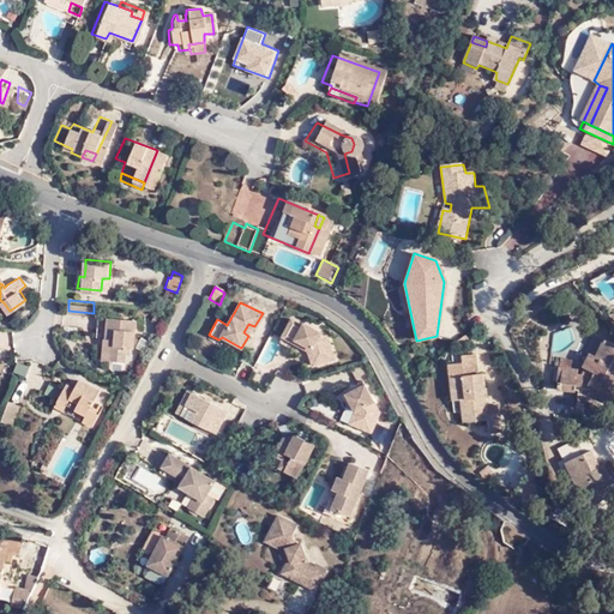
[(98,342),(107,343),(113,343),(113,359),(128,360),(130,345),(136,345),(137,318),(101,314),(98,342)]
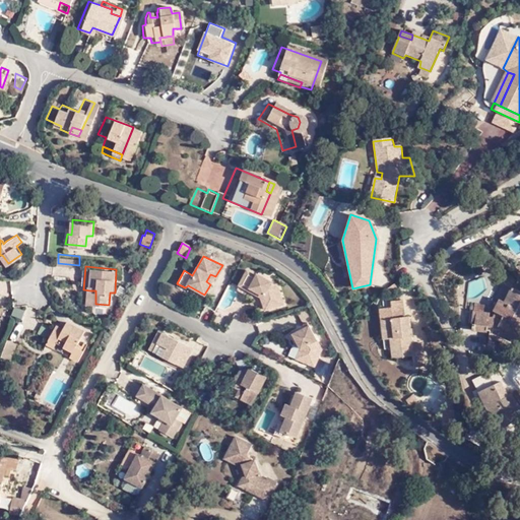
[(255,284),(254,288),(263,294),(269,307),(282,303),(277,286),(271,279),(256,271),(255,273),(245,269),(237,283),(247,288),(250,282),(255,284)]
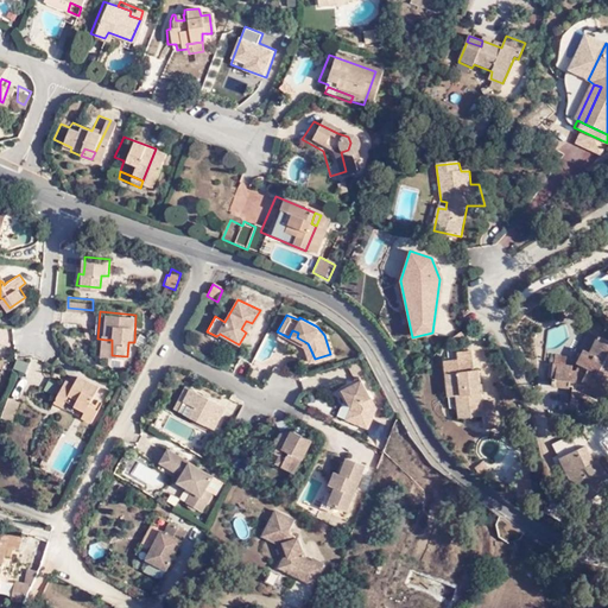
[(246,333),(252,323),(246,321),(241,329),(246,333)]
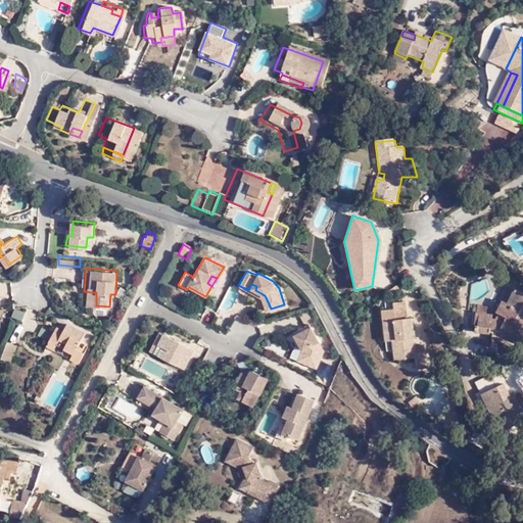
[(253,292),(255,290),(256,286),(251,284),(248,290),(253,292)]
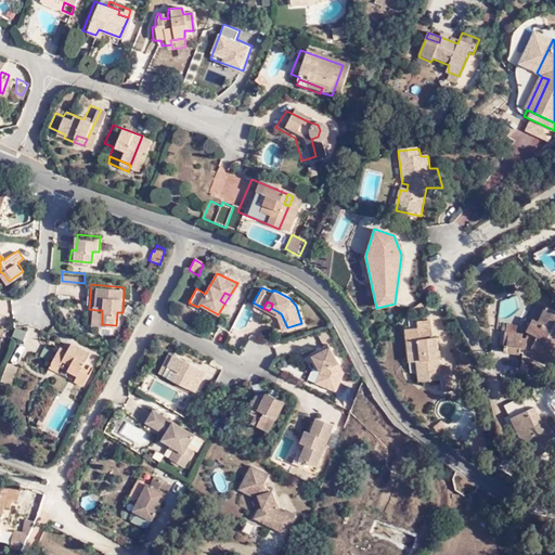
[(260,313),(263,308),(253,302),(250,307),(260,313)]
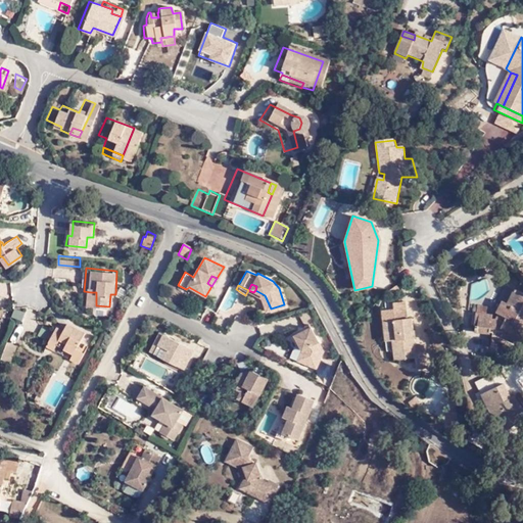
[(522,332),(520,330),(522,323),(522,293),(516,290),(508,304),(504,301),(496,313),(498,314),(496,321),(490,320),(490,316),(475,313),(474,317),(479,318),(477,328),(476,328),(475,334),(487,336),(489,333),(492,333),(490,339),(496,340),(496,338),(505,342),(507,338),(519,345),(522,337),(522,332)]
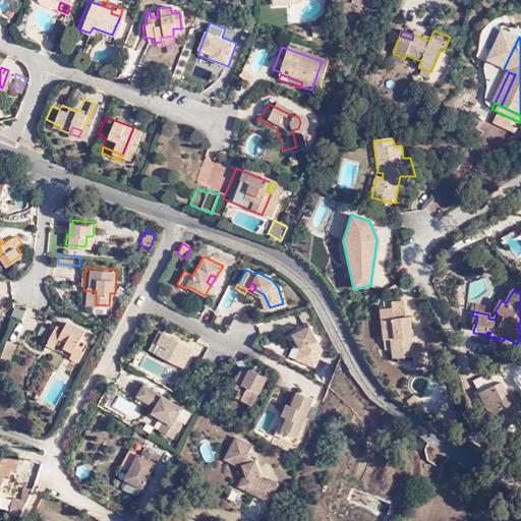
[(405,298),(393,299),(392,305),(383,306),(384,321),(390,321),(392,356),(413,355),(414,367),(425,366),(423,349),(413,348),(409,315),(406,315),(405,298)]
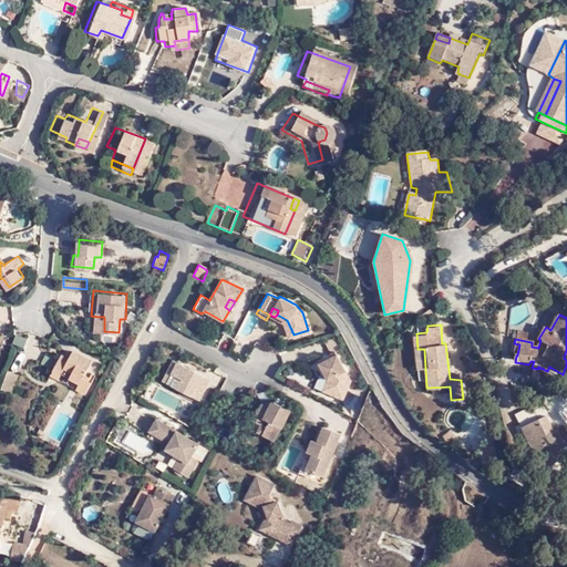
[(78,387),(89,391),(95,377),(88,372),(94,358),(74,348),(70,357),(66,362),(60,359),(55,369),(63,372),(80,380),(78,387)]
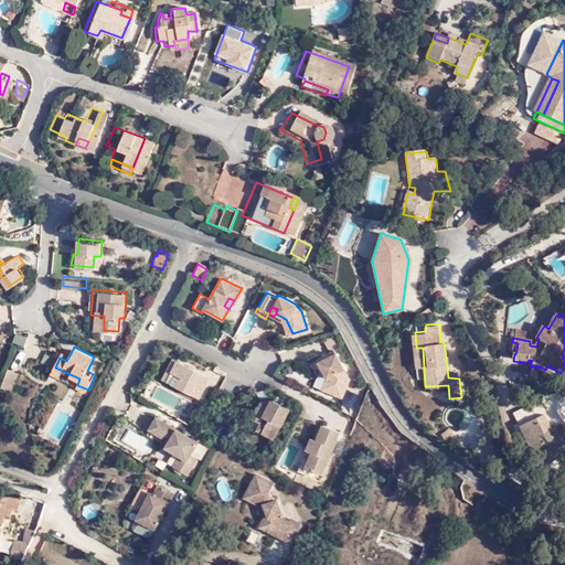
[(319,388),(339,395),(347,376),(331,347),(316,355),(319,359),(315,360),(323,376),(319,388)]
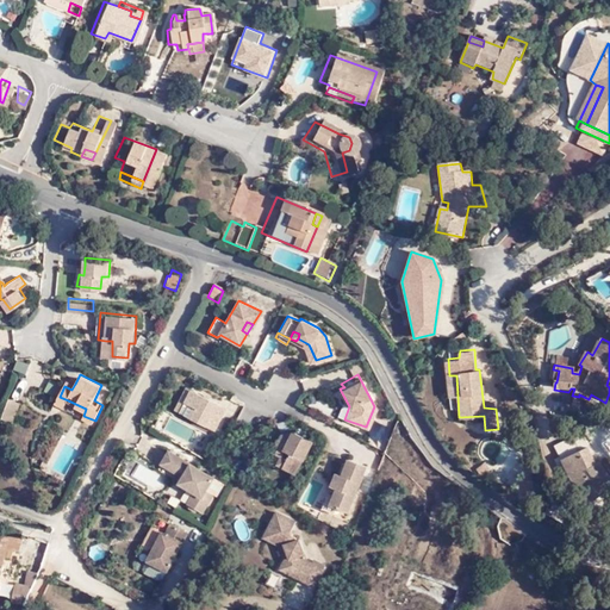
[(72,390),(75,384),(67,380),(64,386),(72,390)]
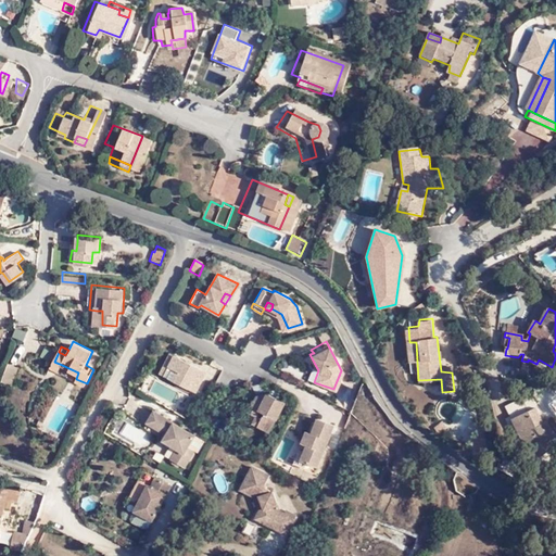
[(160,376),(164,378),(175,356),(171,354),(160,376)]
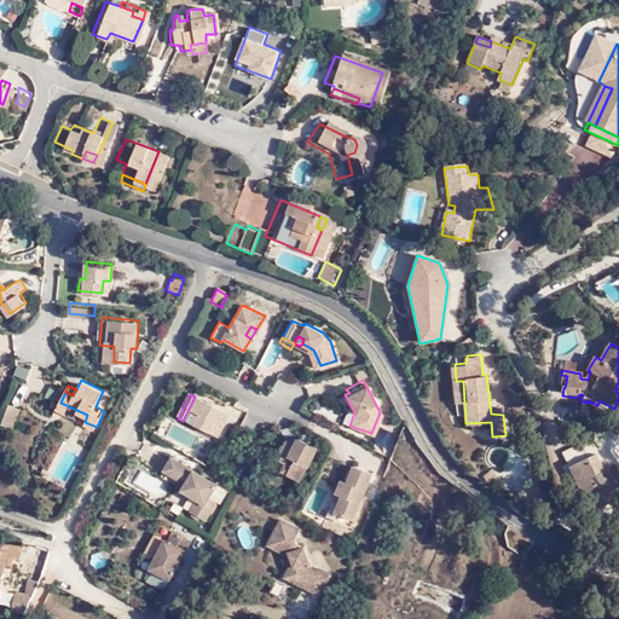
[(195,397),(183,421),(219,438),(231,415),(195,397)]
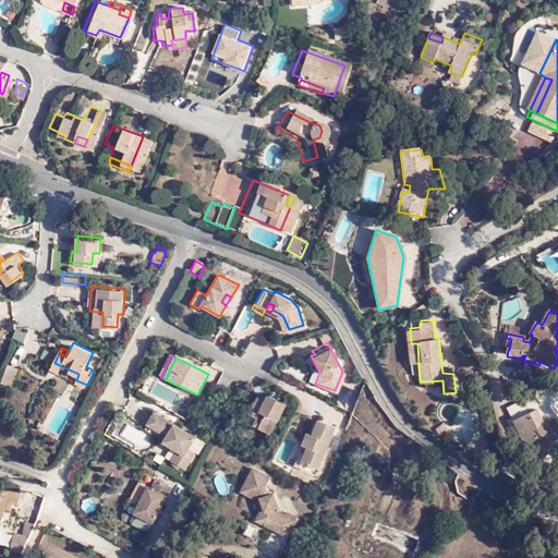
[(55,363),(51,370),(59,373),(62,366),(55,363)]
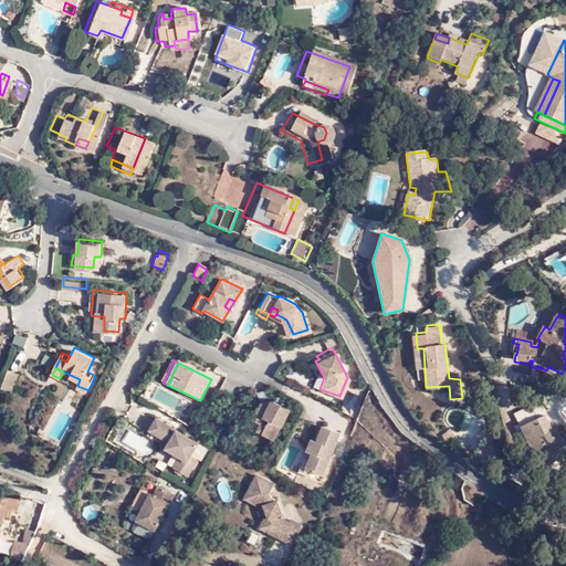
[(14,375),(3,370),(0,378),(0,390),(7,392),(14,375)]
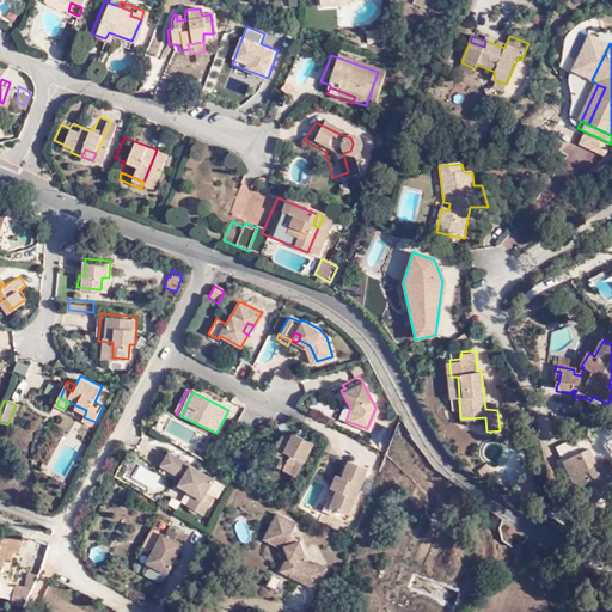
[(288,459),(285,467),(297,473),(313,440),(294,430),(282,435),(274,453),(281,457),(288,459)]
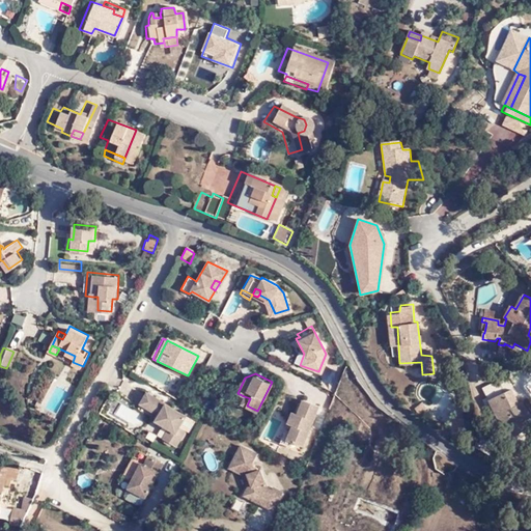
[(520,434),(530,423),(530,419),(519,401),(516,402),(511,393),(504,397),(501,392),(483,401),(500,428),(511,421),(520,434)]
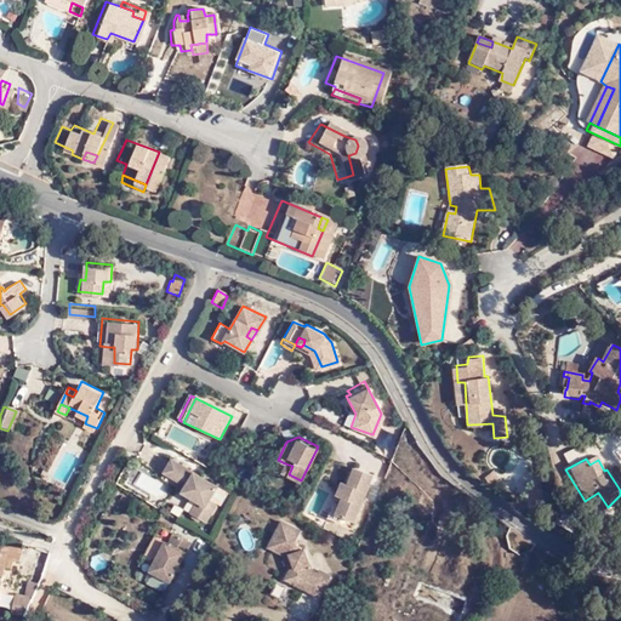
[(188,486),(184,494),(199,503),(193,514),(209,524),(221,503),(214,497),(218,485),(175,460),(167,474),(183,484),(188,486)]
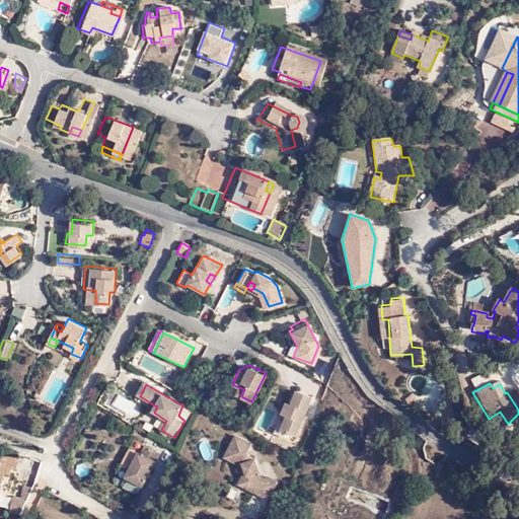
[(235,393),(241,396),(244,389),(238,387),(235,393)]
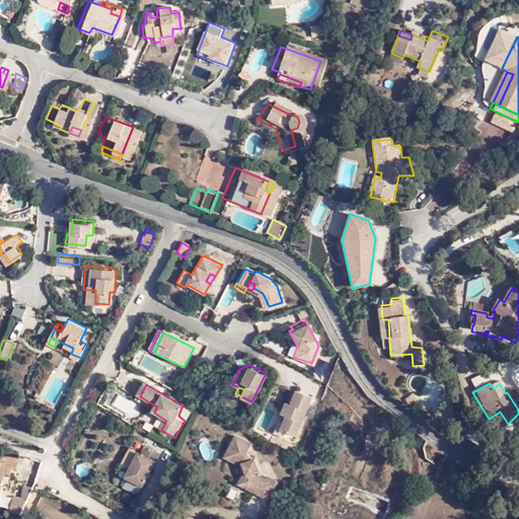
[(38,394),(47,399),(50,393),(41,389),(38,394)]
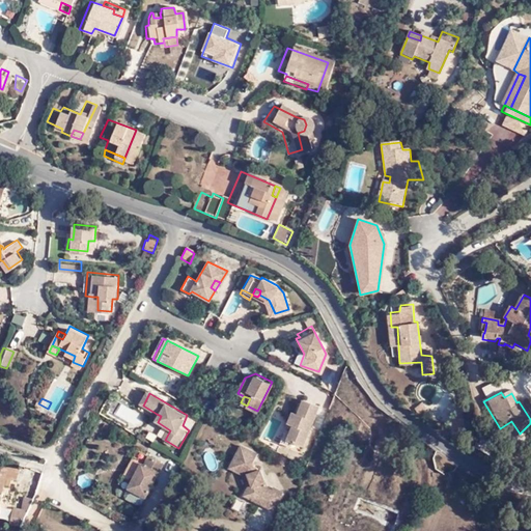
[(287,434),(294,436),(304,440),(317,404),(302,398),(300,403),(295,416),(298,418),(296,423),(291,422),(287,434)]
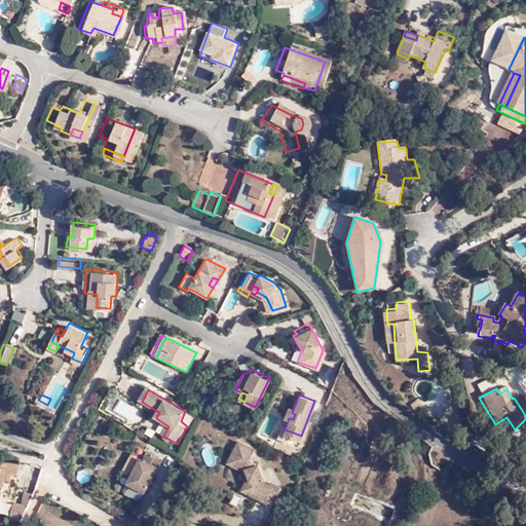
[(414,409),(421,404),(416,398),(410,404),(414,409)]
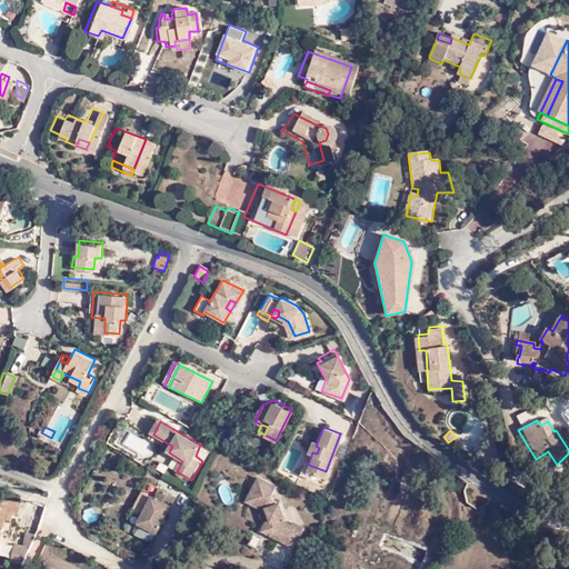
[(311,473),(315,467),(308,465),(312,452),(317,453),(319,448),(316,446),(321,432),(319,432),(315,441),(312,440),(299,472),(309,477),(311,473)]
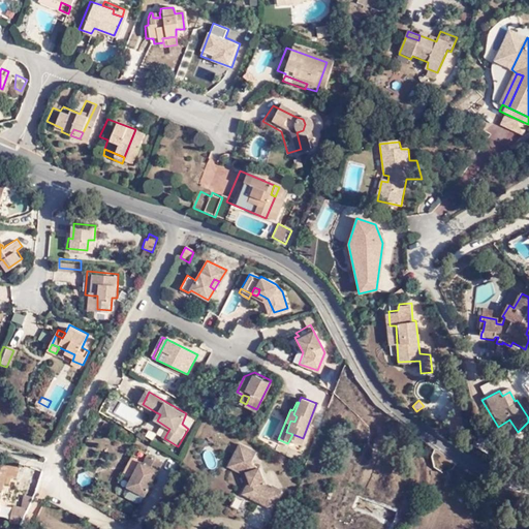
[(455,432),(460,433),(461,422),(462,422),(462,416),(449,416),(449,428),(454,429),(455,432)]
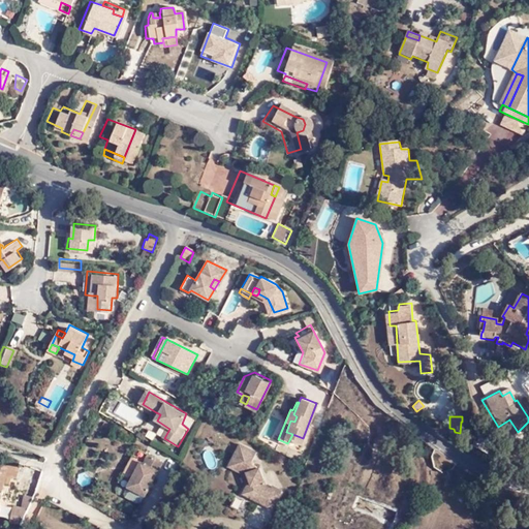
[(303,438),(292,434),(289,440),(301,444),(303,438)]
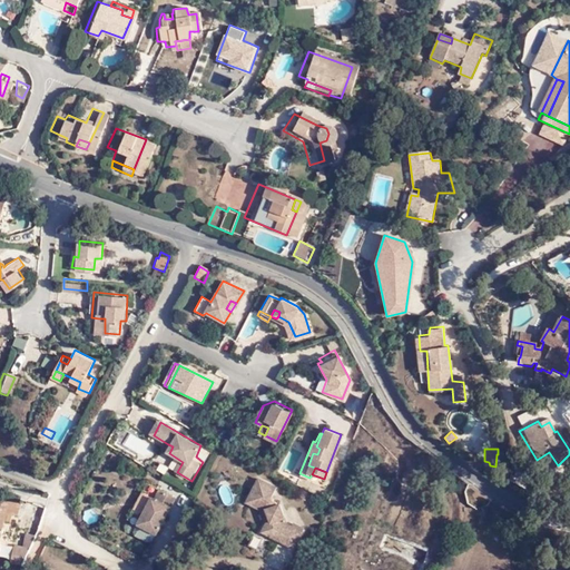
[(272,527),(266,536),(294,551),(304,534),(293,529),(287,526),(281,505),(272,501),(278,489),(259,479),(246,503),(263,512),(267,511),(272,527)]
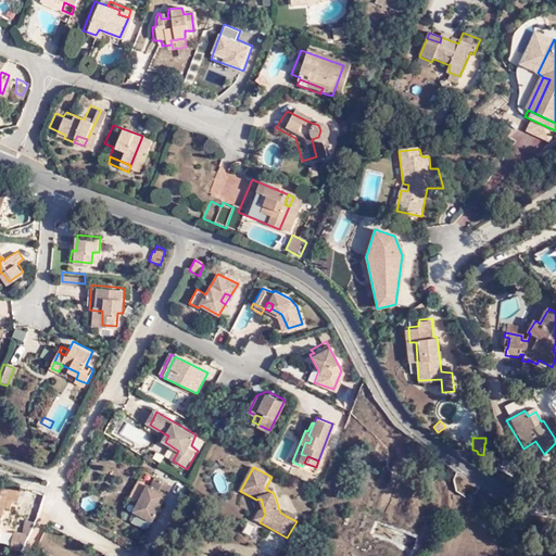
[(135,514),(153,523),(172,489),(156,480),(151,488),(149,487),(135,514)]
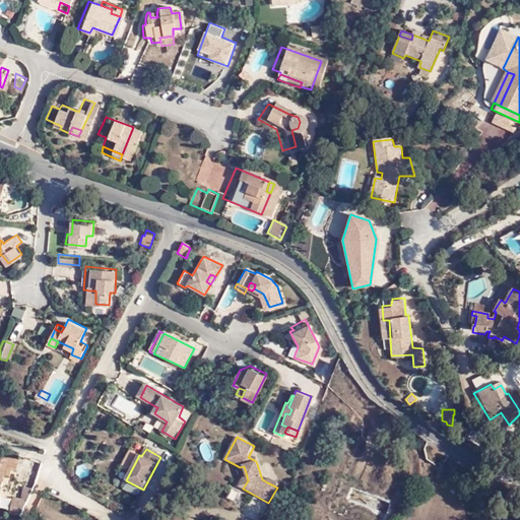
[(0,479),(2,473),(3,467),(13,470),(16,458),(0,452),(0,479)]
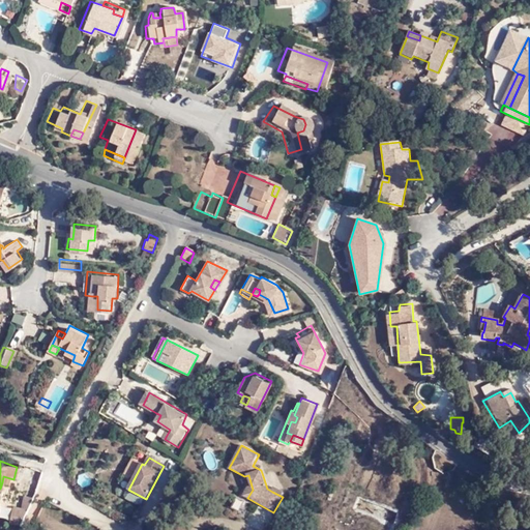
[(243,496),(247,498),(253,490),(248,475),(244,476),(246,487),(243,496)]
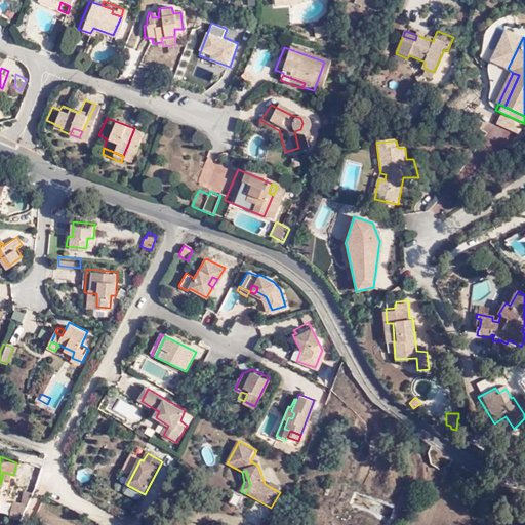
[(2,478),(0,484),(0,497),(10,501),(14,481),(2,478)]
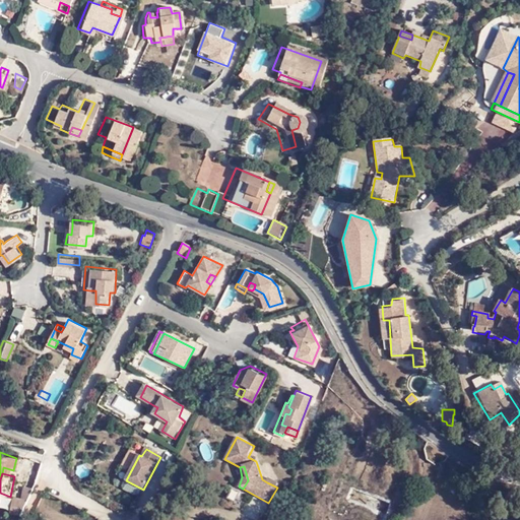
[(267,482),(277,488),(279,483),(268,477),(267,482)]
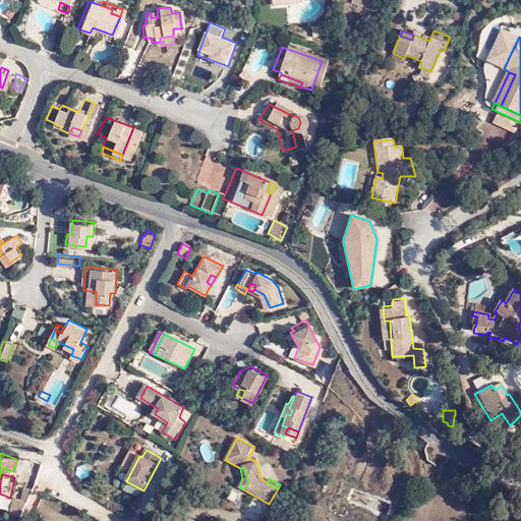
[(141,496),(143,490),(126,481),(123,486),(125,490),(135,497),(141,496)]
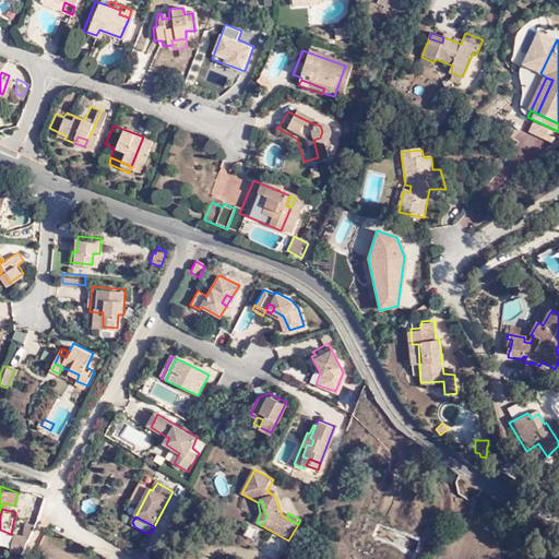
[(26,538),(11,534),(8,551),(20,555),(26,538)]
